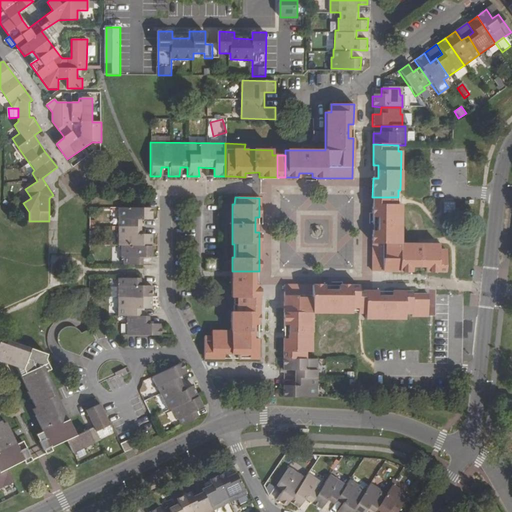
[(454,202),(444,202),(443,212),(454,212),(454,202)]
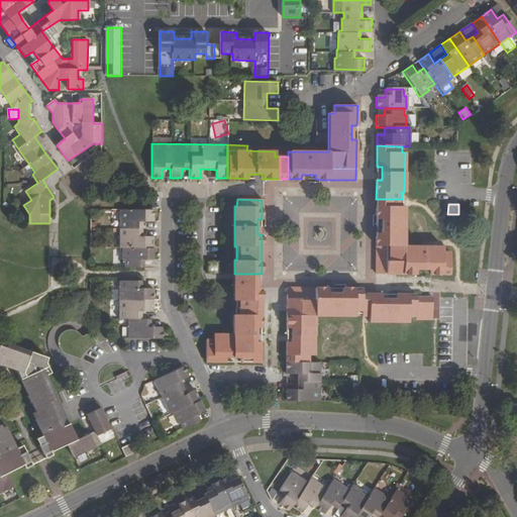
[(402,206),(376,206),(377,215),(376,220),(381,220),(381,234),(376,234),(376,274),(416,275),(416,270),(430,270),(430,275),(450,275),(450,252),(443,252),(443,247),(404,246),(404,206),(402,206)]
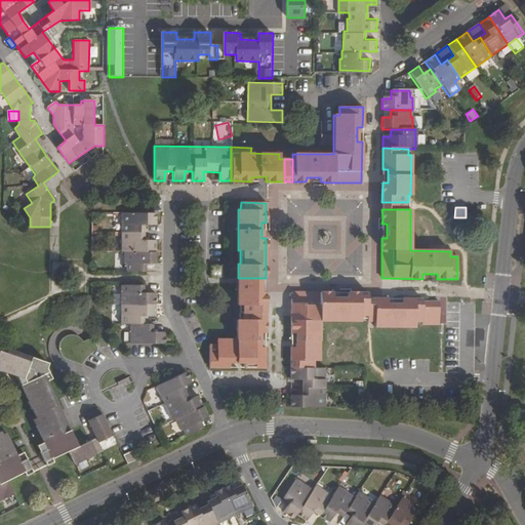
[(150,213),(121,213),(121,252),(125,252),(125,265),(126,265),(126,272),(146,272),(146,265),(156,265),(156,253),(156,241),(144,241),(145,226),(156,225),(156,213),(150,213)]
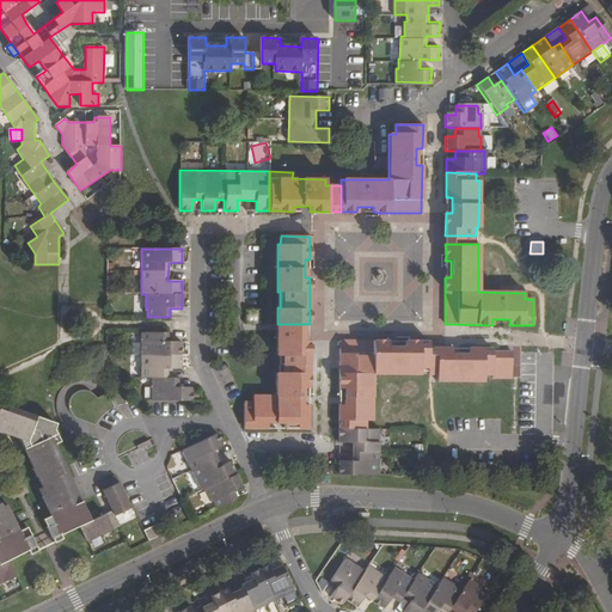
[(261,308),(246,308),(246,324),(261,324),(261,308)]
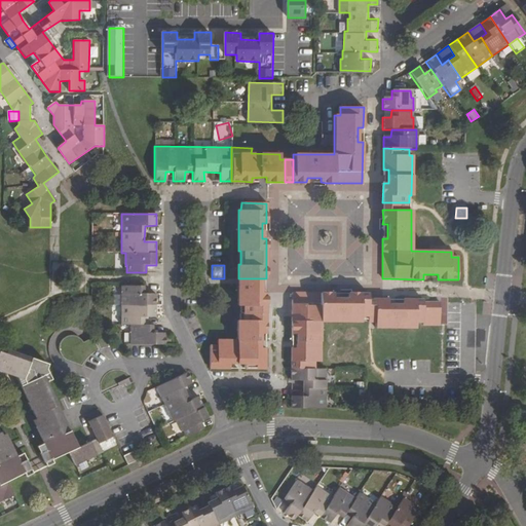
[(144,286),(121,286),(120,305),(120,325),(129,326),(129,344),(163,344),(163,333),(152,333),(151,326),(143,325),(144,318),(155,317),(155,306),(155,294),(144,294),(144,286)]
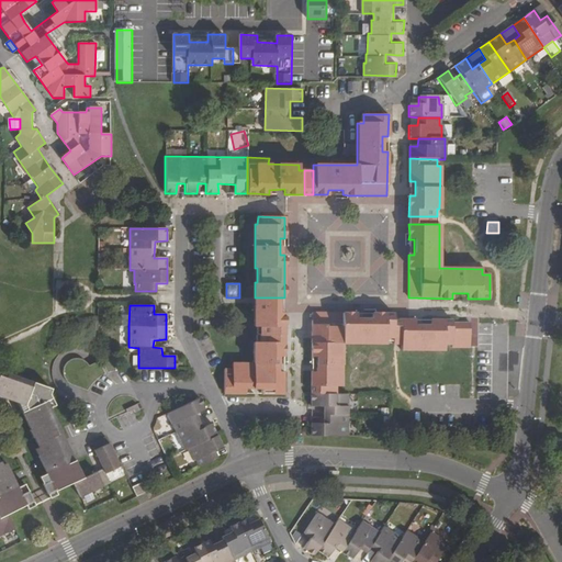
[(279,305),(255,305),(255,326),(257,326),(257,343),(255,343),(254,364),(233,363),(232,370),(225,370),(225,394),(246,394),(246,389),(261,389),(261,394),(283,395),(284,372),(279,372),(279,357),(283,357),(284,313),(279,313),(279,305)]
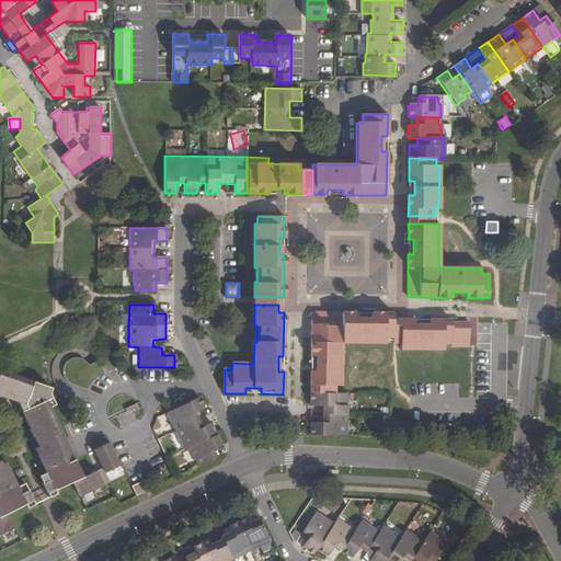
[(355,313),(311,312),(311,356),(317,356),(317,371),(311,371),(311,395),(334,395),(334,386),(341,386),(341,343),(385,343),(385,341),(391,341),(392,320),(392,313),(375,312),(370,313),(370,318),(355,318),(355,313)]
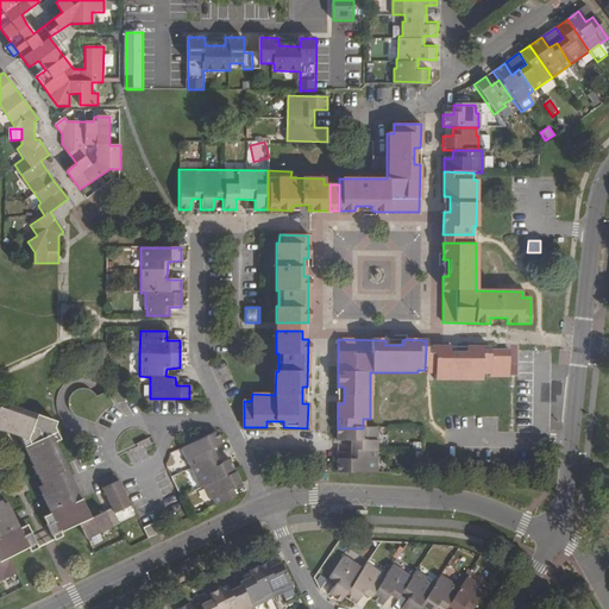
[(449,347),(434,347),(434,372),(434,378),(478,378),(479,372),(489,374),(489,376),(502,376),(509,376),(509,356),(495,356),(495,351),(489,351),(489,347),(466,347),(465,353),(450,353),(449,347)]
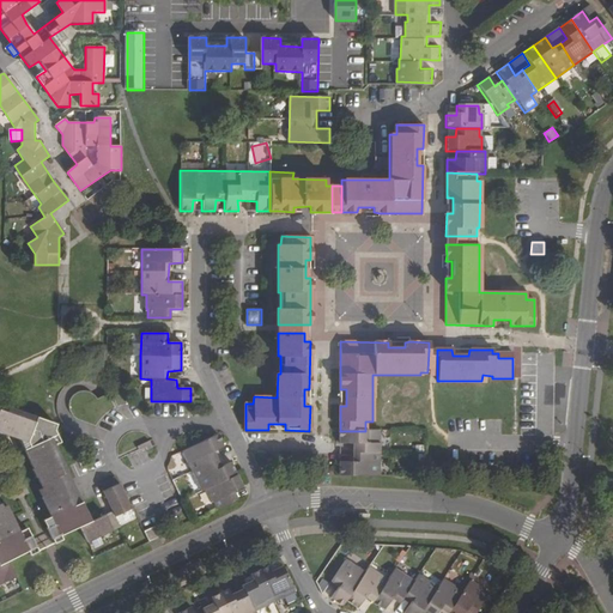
[(8,407),(6,411),(0,408),(0,431),(18,438),(42,487),(46,495),(41,498),(46,508),(74,493),(65,474),(68,472),(67,468),(55,445),(52,438),(56,436),(54,431),(56,424),(8,407)]
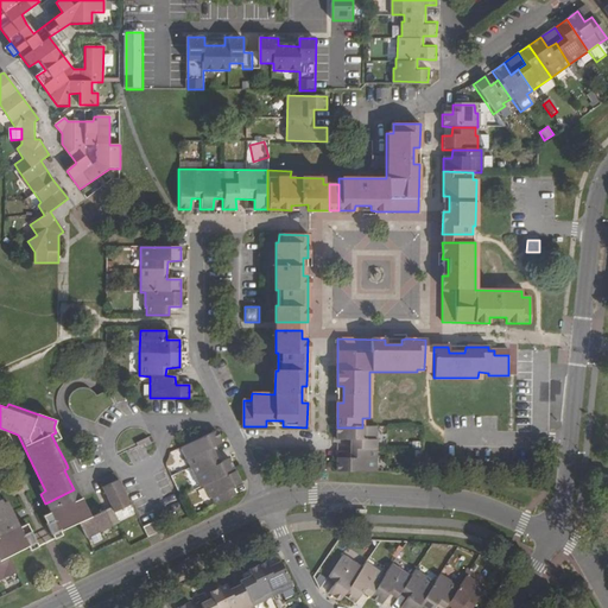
[(362,428),(337,428),(337,441),(350,441),(350,458),(336,458),(336,470),(377,470),(377,428),(362,428)]
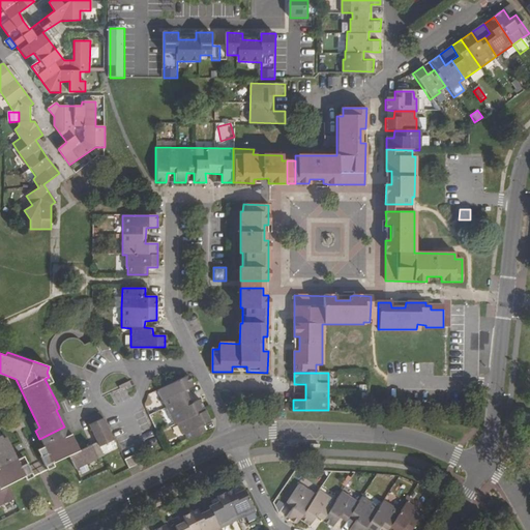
[(187,376),(157,390),(174,425),(177,424),(181,435),(183,434),(187,440),(205,432),(202,425),(209,421),(205,410),(200,400),(192,404),(184,389),(193,386),(187,376)]
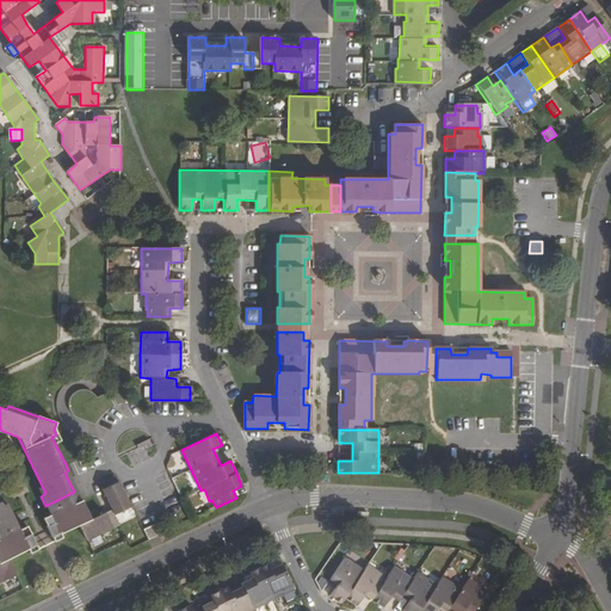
[(78,498),(48,512),(49,516),(54,523),(48,526),(54,538),(61,534),(80,525),(88,541),(121,525),(115,514),(131,507),(116,474),(100,482),(112,510),(91,519),(84,503),(80,504),(78,498)]
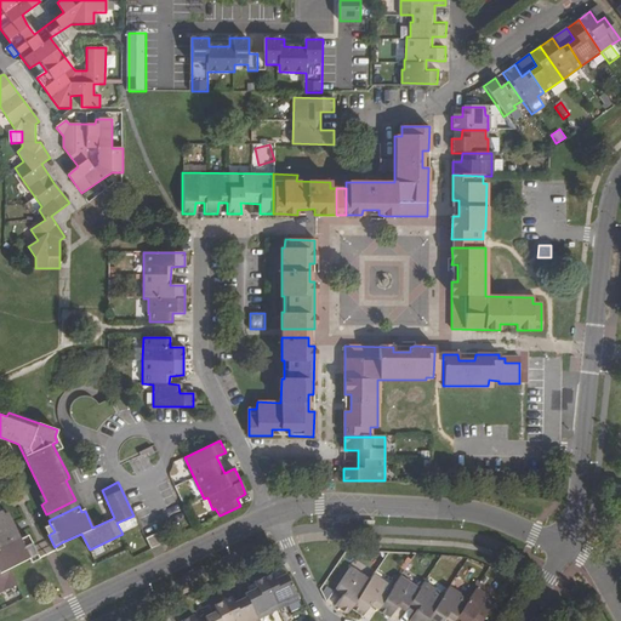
[(75,500),(46,514),(49,520),(79,506),(75,500)]
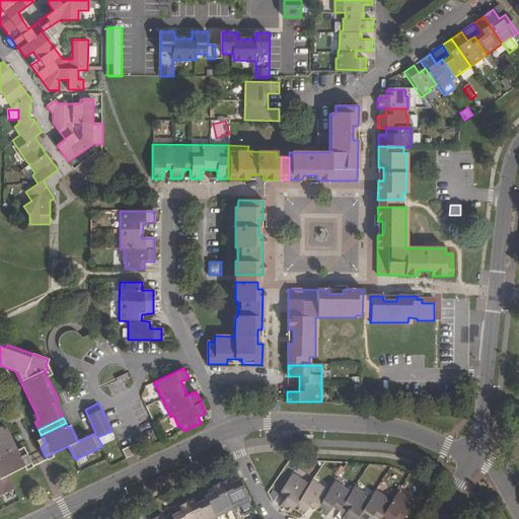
[(0,448),(13,442),(9,434),(5,435),(2,429),(0,424),(0,448)]
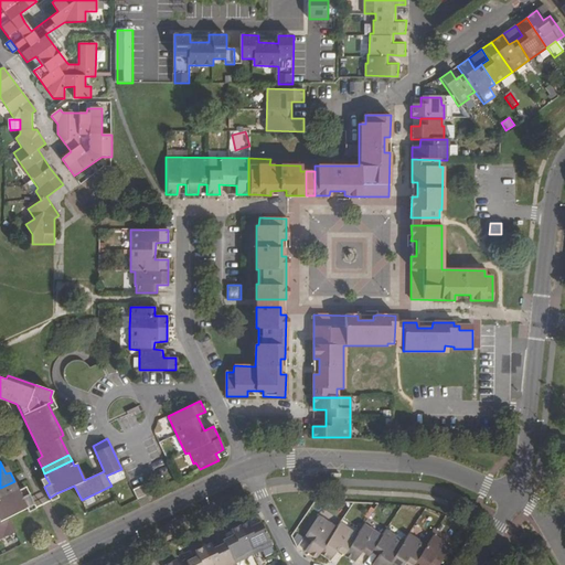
[(45,477),(40,479),(44,487),(50,483),(45,477)]
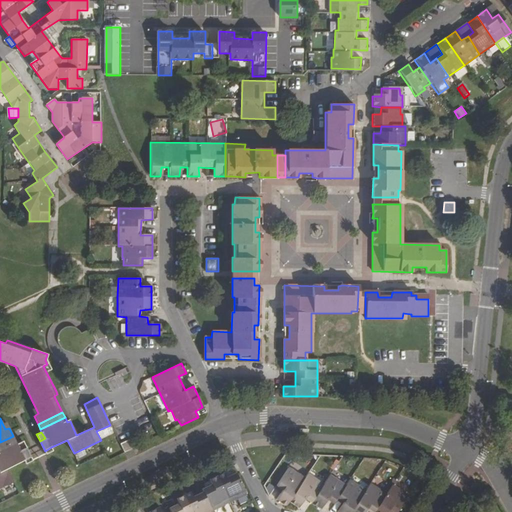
[(13,436),(0,442),(0,447),(15,441),(13,436)]
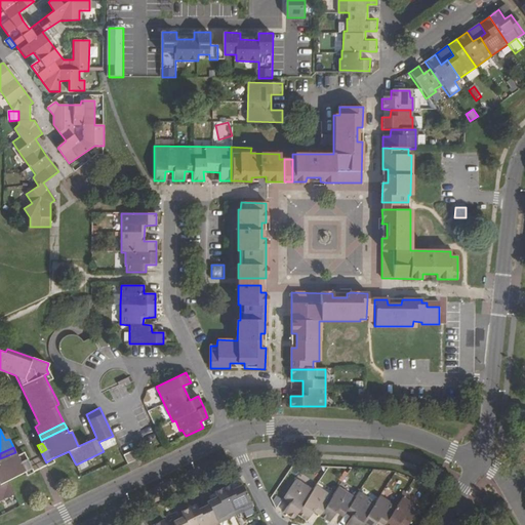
[(132,450),(124,454),(128,463),(137,459),(132,450)]
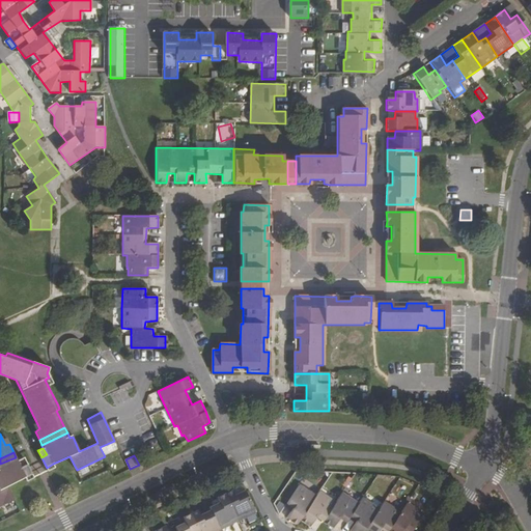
[(0,505),(15,499),(8,485),(25,477),(32,474),(27,464),(21,467),(17,460),(16,457),(0,464),(0,505)]
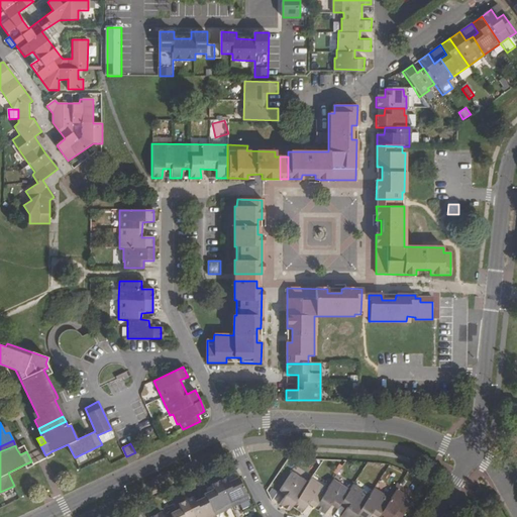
[(23,445),(16,448),(20,454),(26,451),(23,445)]
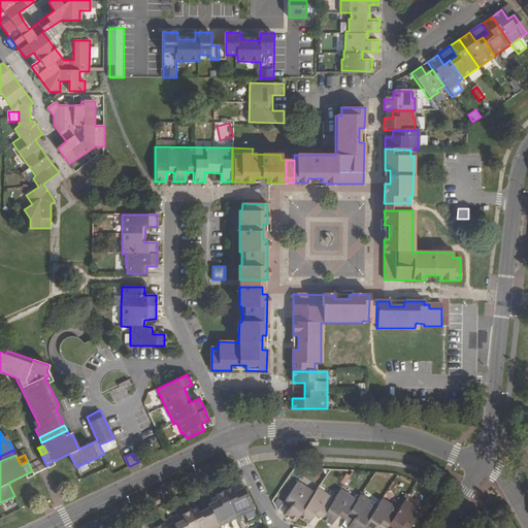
[(316,492),(298,482),(286,500),(292,504),(286,515),(296,522),(299,517),(308,523),(315,514),(322,518),(332,524),(338,515),(344,519),(349,514),(356,518),(352,524),(350,527),(351,527),(362,527),(364,527),(365,527),(376,527),(381,523),(387,527),(388,527),(400,527),(403,525),(407,527),(408,527),(422,509),(405,499),(399,508),(383,498),(378,505),(361,494),(357,500),(340,489),(334,499),(318,489),(316,492)]
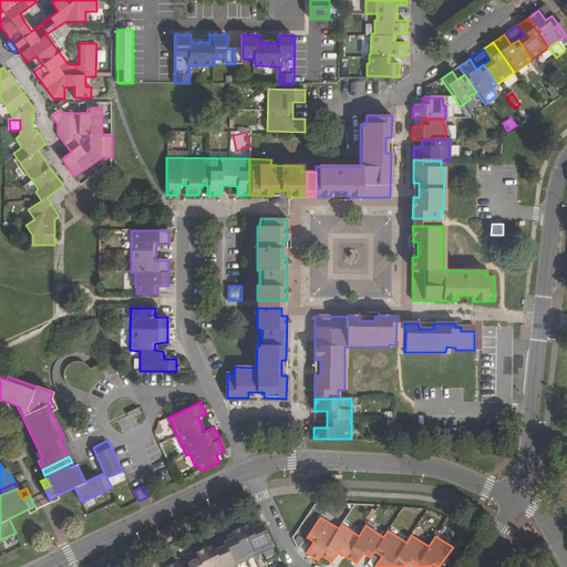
[(166,566),(236,566),(247,560),(247,559),(261,553),(274,547),(263,523),(251,528),(249,524),(240,528),(232,533),(234,537),(224,543),(225,544),(214,548),(212,544),(204,548),(195,553),(198,557),(187,563),(188,566),(179,566),(177,562),(166,566)]
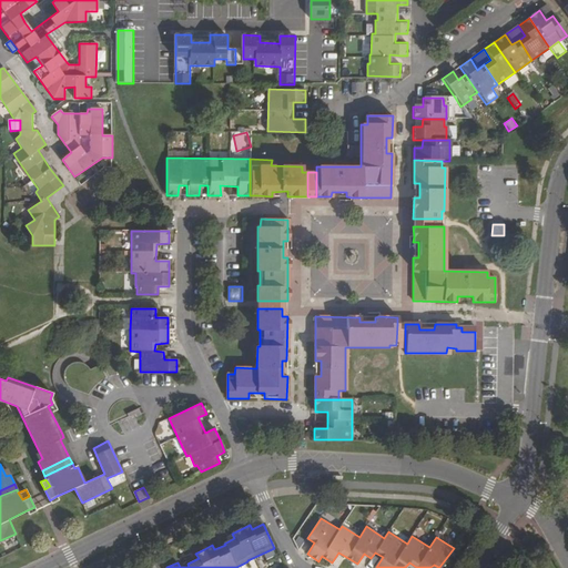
[(383,557),(375,553),(371,558),(378,564),(383,557)]
